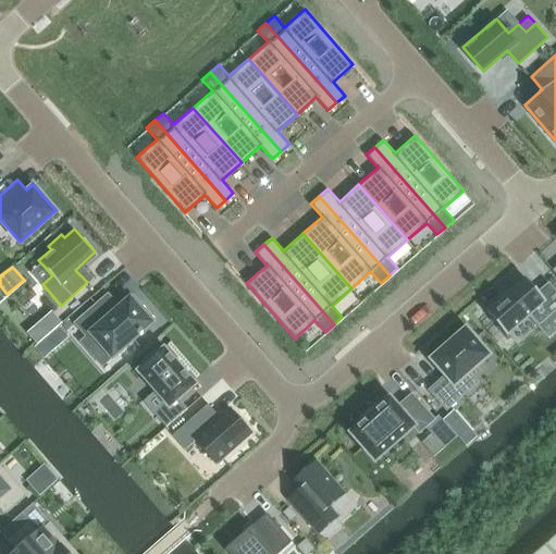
[(524,275),(485,309),(506,334),(530,314),(539,323),(553,310),(555,314),(555,290),(547,281),(536,290),(524,275)]
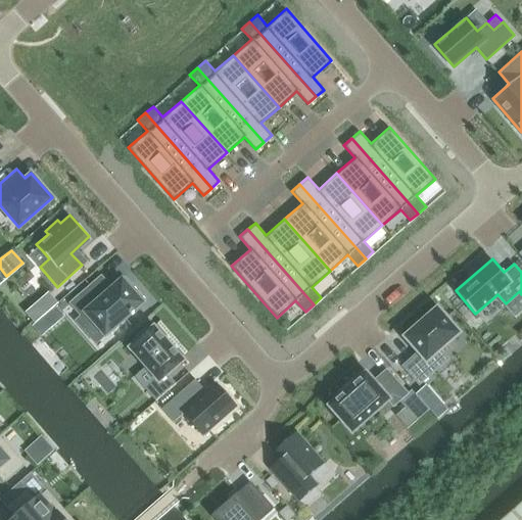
[(100,275),(69,301),(82,316),(86,312),(104,333),(130,312),(131,313),(133,311),(132,310),(145,298),(144,298),(131,283),(128,286),(122,278),(111,287),(100,275)]
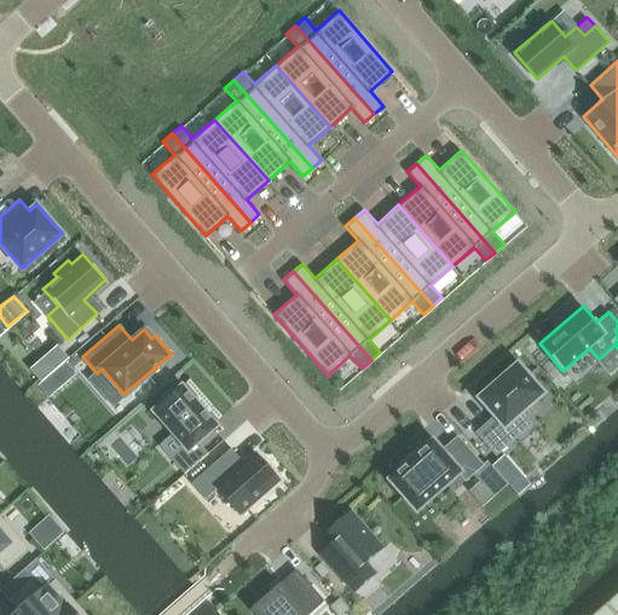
[(51,372),(59,383),(74,371),(64,360),(51,372)]
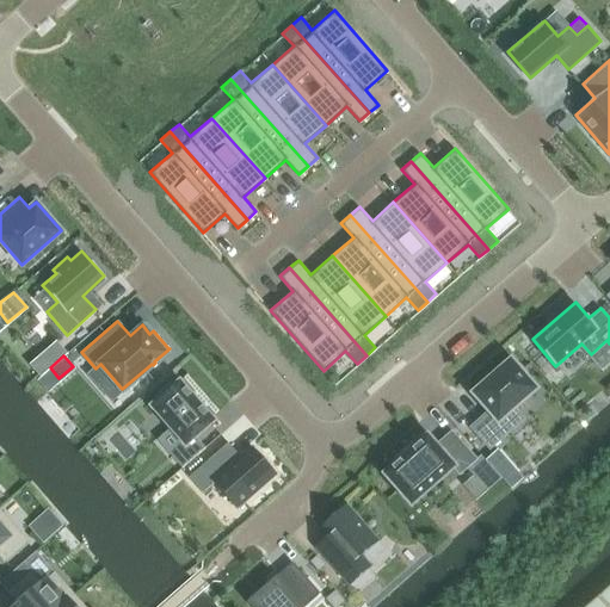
[(488,409),(470,426),(488,447),(523,417),(513,407),(535,388),(510,359),(472,392),(488,409)]
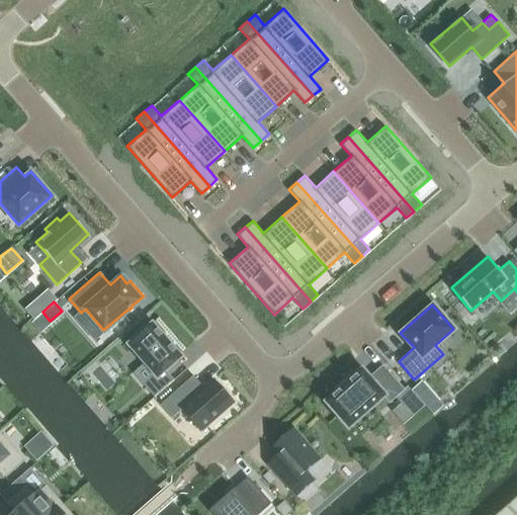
[(165,369),(181,355),(152,322),(149,325),(146,322),(134,333),(137,336),(127,343),(156,375),(145,385),(154,396),(157,394),(165,385),(173,378),(165,369)]
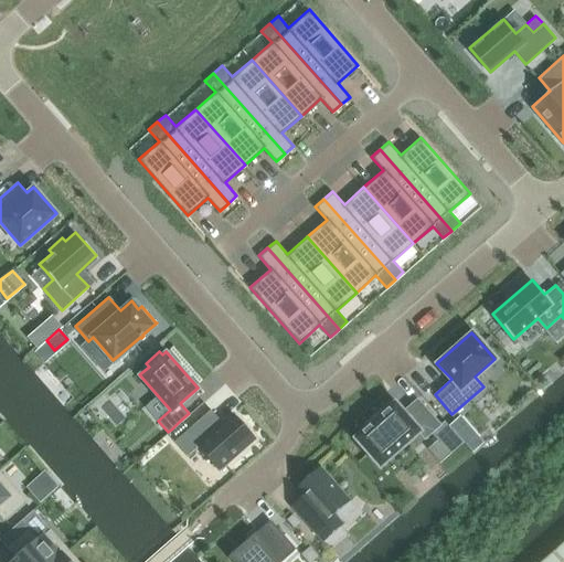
[(369,425),(355,437),(380,465),(418,432),(424,438),(431,433),(436,439),(427,447),(439,460),(460,442),(443,422),(440,424),(417,398),(402,411),(395,402),(382,414),(380,412),(366,424),(369,425)]
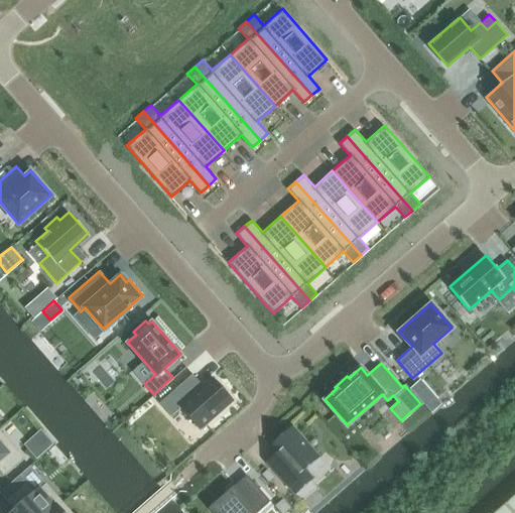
[(203,385),(192,373),(159,402),(170,415),(180,406),(200,428),(233,399),(213,376),(203,385)]
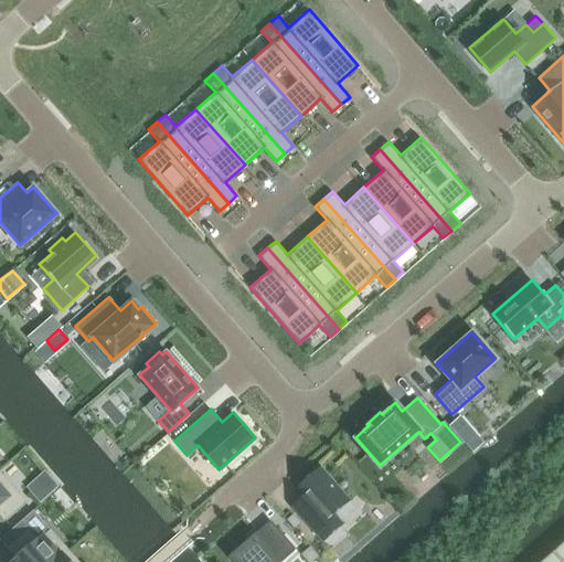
[(471,451),(481,442),(458,415),(448,424),(471,451)]
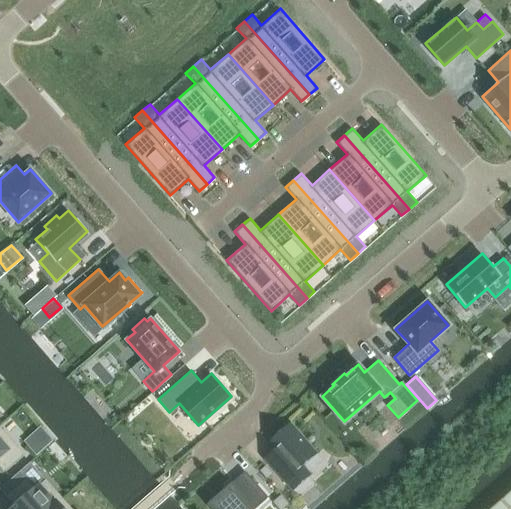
[(163,381),(155,389),(159,394),(168,386),(163,381)]
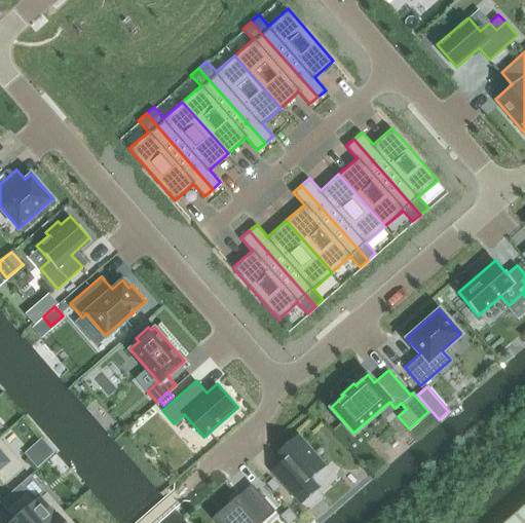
[(325,464),(297,433),(275,452),(282,460),(271,470),(300,502),(319,487),(310,478),(325,464)]
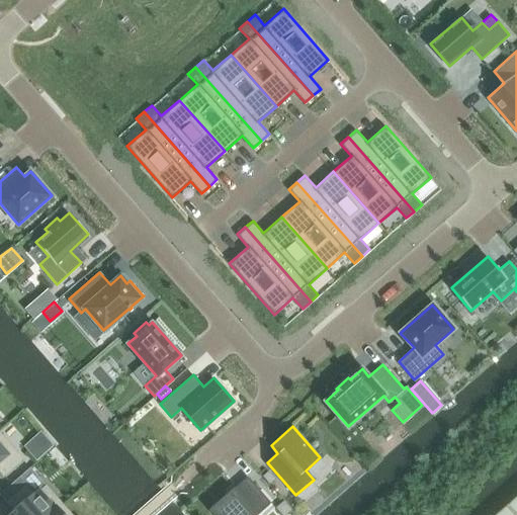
[(0,470),(3,475),(4,475),(23,458),(0,432),(0,470)]
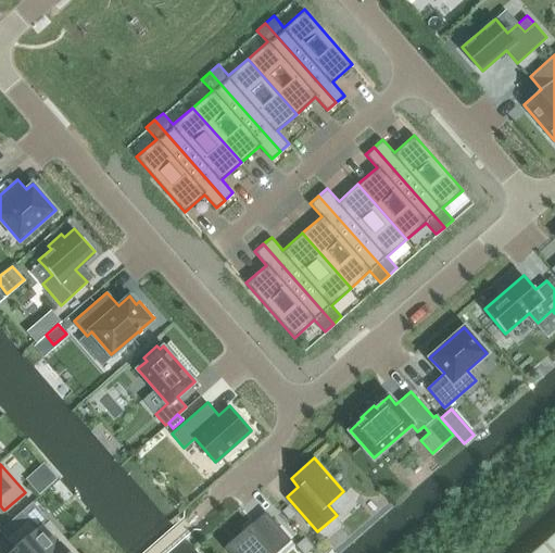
[(281,510),(289,518),(294,513),(288,505),(281,510)]
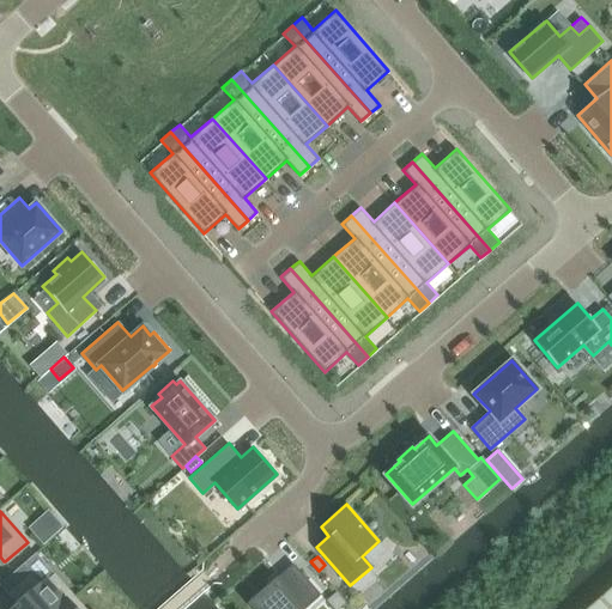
[(261,590),(248,602),(249,604),(250,604),(254,608),(302,608),(303,608),(317,596),(319,596),(321,594),(309,580),(308,580),(292,564),(262,590),(261,590)]
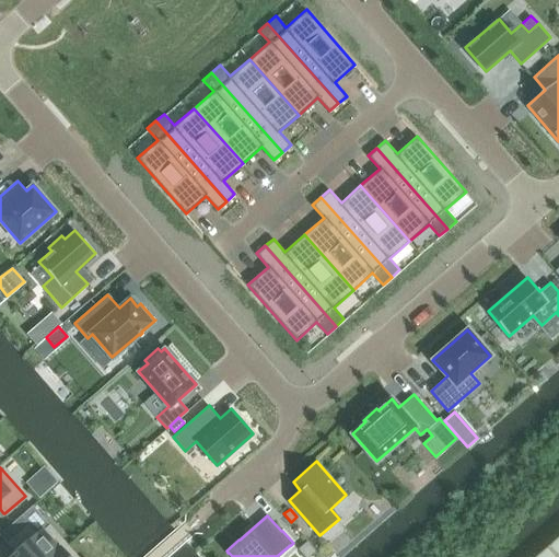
[(16,553),(11,556),(50,556),(67,543),(49,524),(37,534),(27,523),(7,542),(8,543),(16,553)]
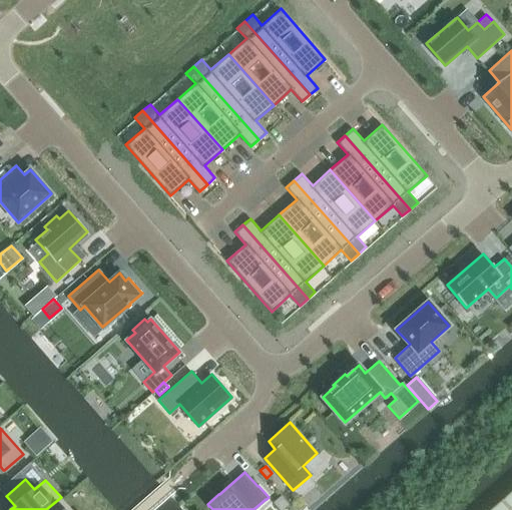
[(511,509),(511,491),(489,509),(511,509)]
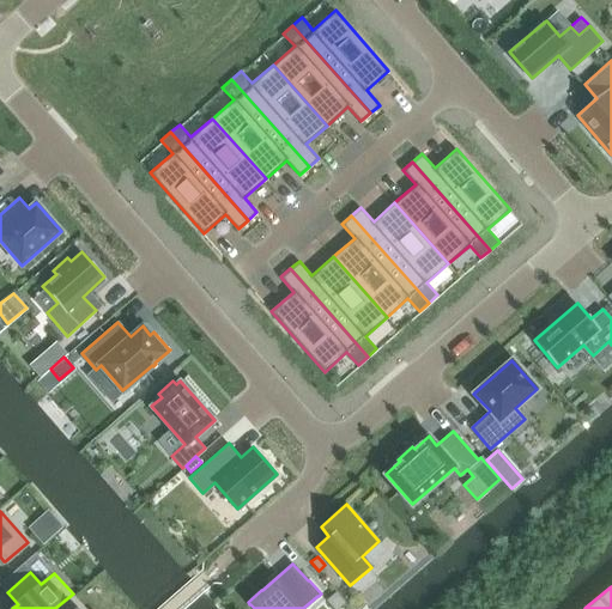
[(326,598),(334,608),(335,608),(345,601),(335,591),(326,598)]
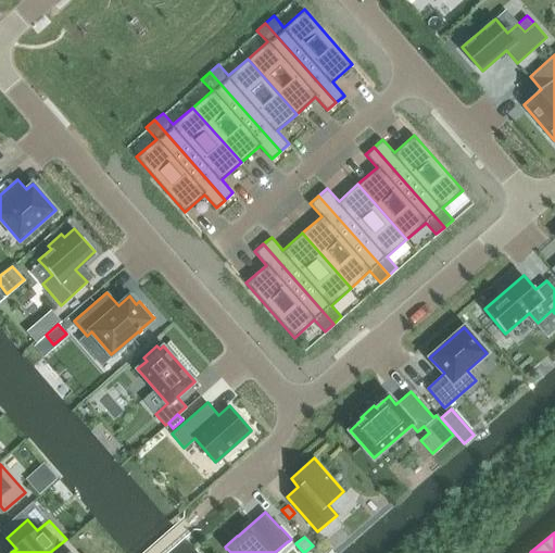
[(77,552),(66,539),(50,552),(77,552)]
